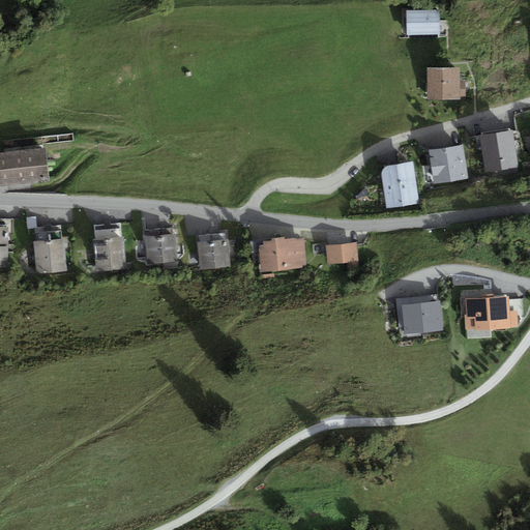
[(439,9),(406,10),(407,33),(439,32),(439,9)]
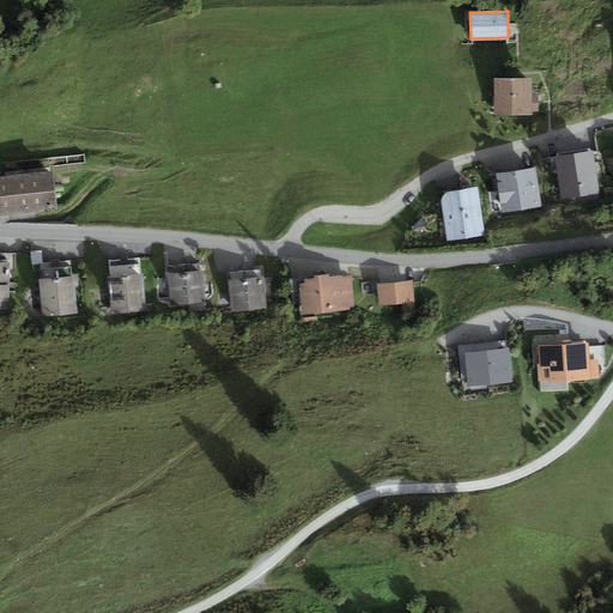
[(530,79),(496,79),(496,116),(532,116),(532,111),(539,111),(539,93),(530,93),(530,79)]
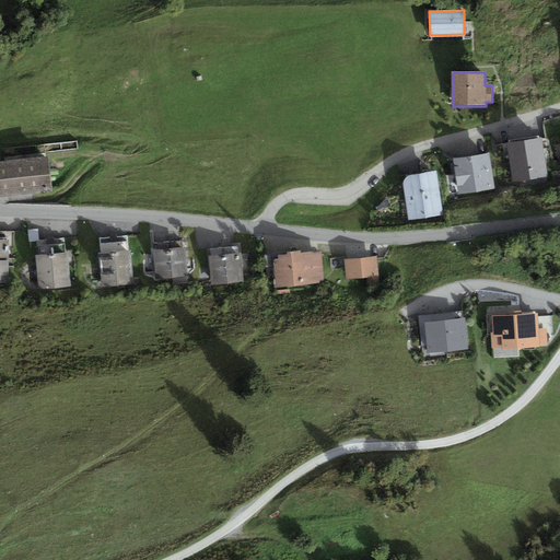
[(540,137),(505,143),(513,184),(547,177),(540,137)]
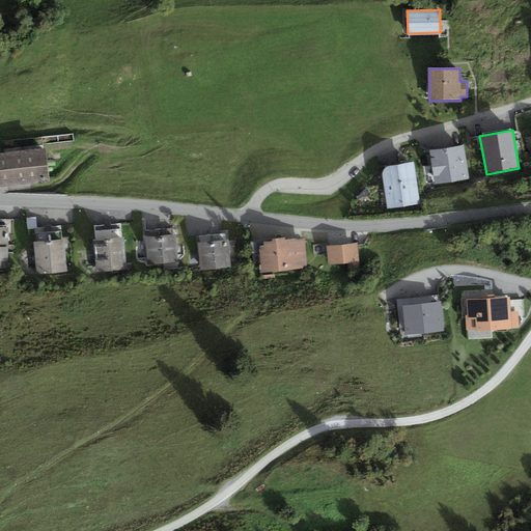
[(464,145),(429,151),(436,185),(469,179),(464,145)]
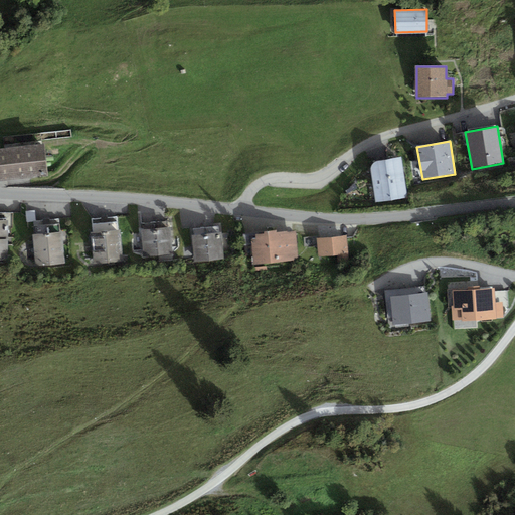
[(43,144),(0,149),(0,180),(47,175),(43,144)]
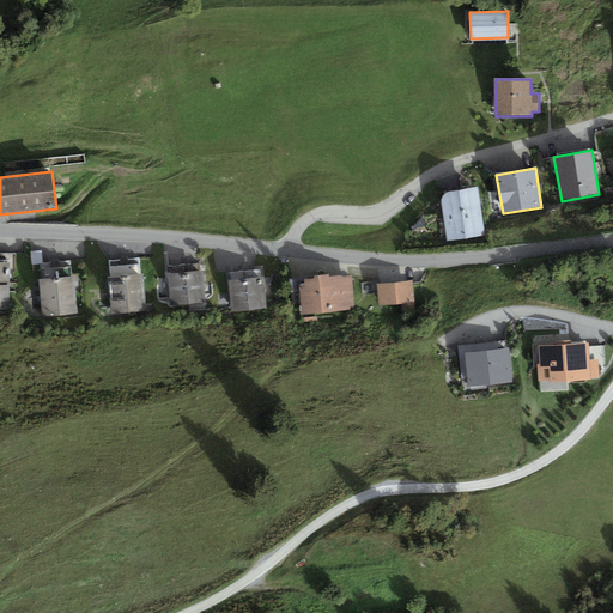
[(445,193),(441,200),(447,241),(484,236),(478,188),(445,193)]
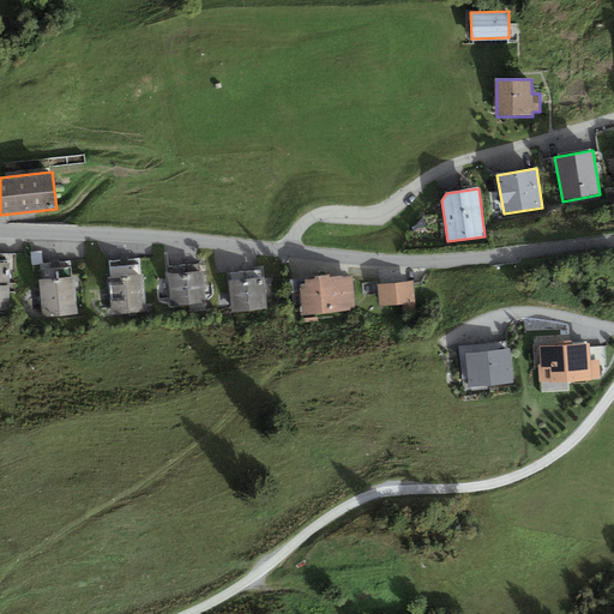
[(40,264),(43,263),(42,251),(30,252),(31,264),(40,264)]
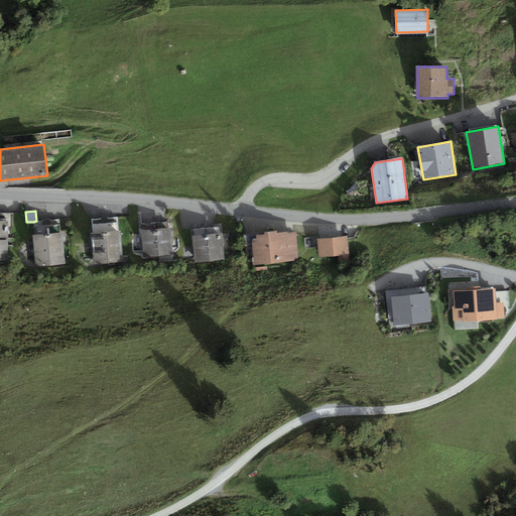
[(0,260),(9,260),(9,228),(14,228),(14,214),(0,213),(0,260)]
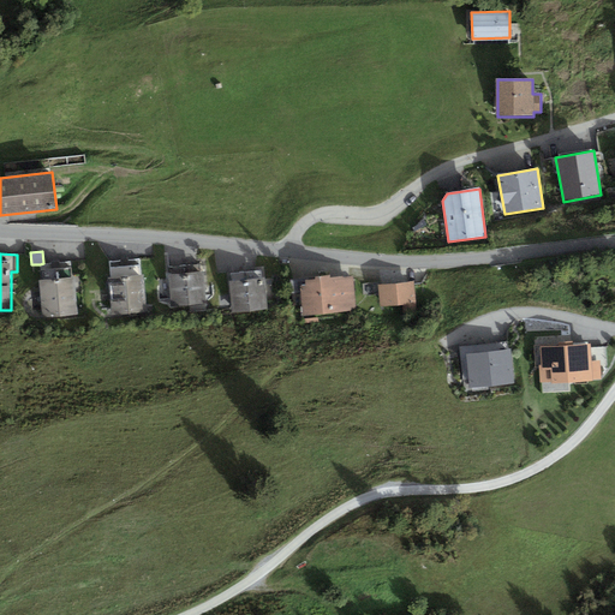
[(141,260),(109,262),(113,315),(144,312),(141,260)]
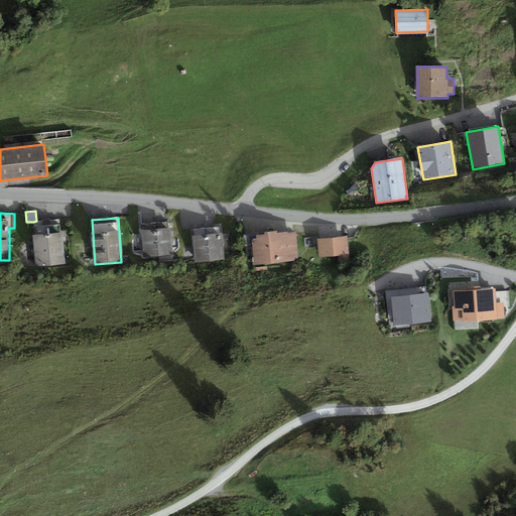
[(36,221),(33,222),(37,266),(62,264),(58,219),(36,221)]
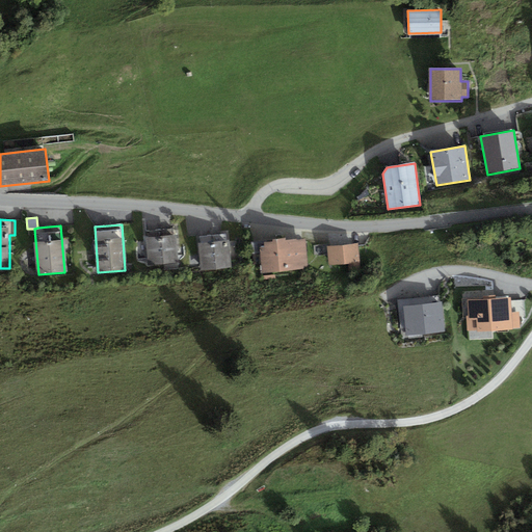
[(177,229),(161,230),(164,264),(164,269),(179,268),(177,229)]
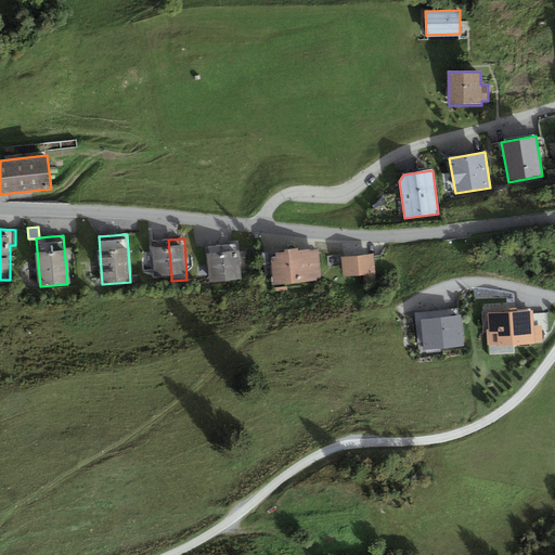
[(171,275),(168,240),(153,241),(155,276),(171,275)]
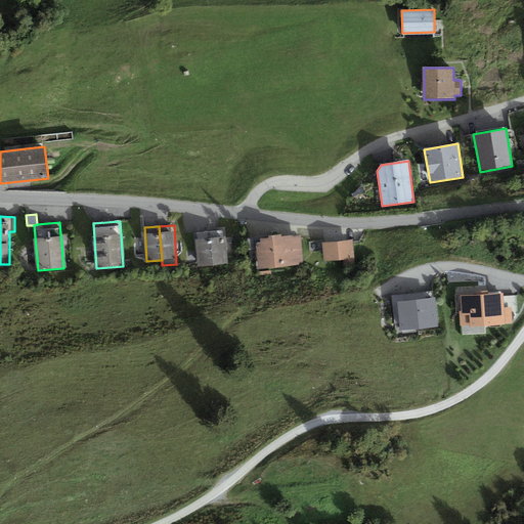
[(223,230),(210,231),(212,265),(226,264),(223,230)]
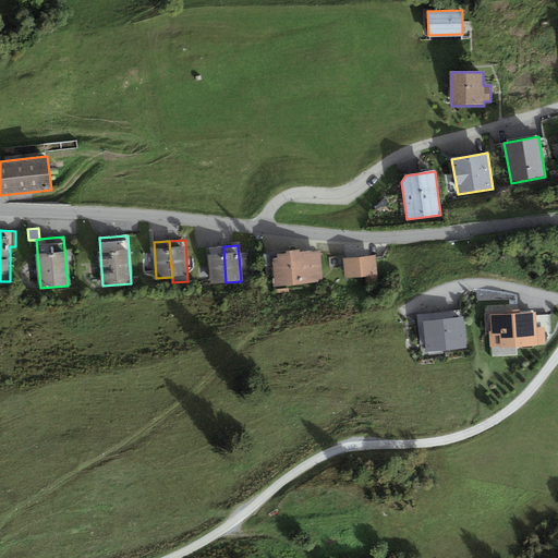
[(223,246),(208,247),(211,283),(226,282),(223,246)]
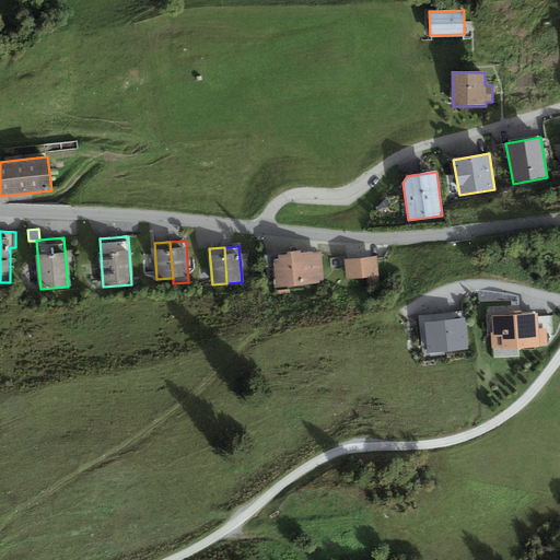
[(279,253),(263,254),(264,268),(266,268),(267,278),(276,277),(277,287),(323,282),(321,254),(311,255),(311,252),(301,253),(301,251),(287,252),(288,254),(279,255),(279,253)]
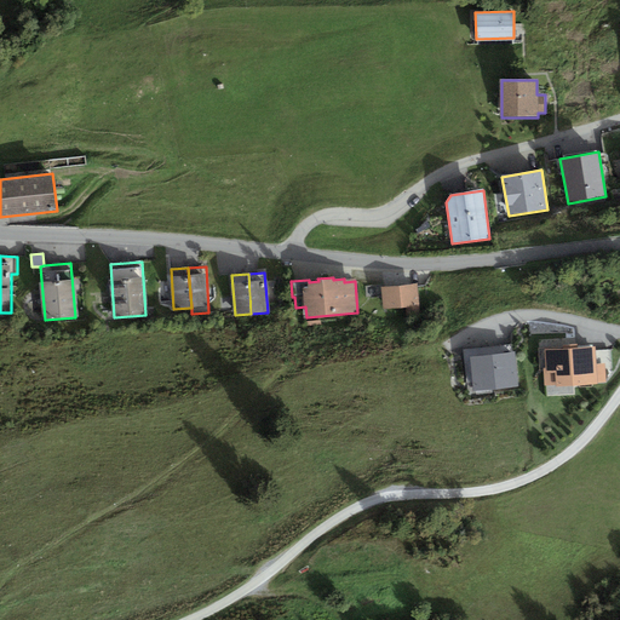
[(417,283),(382,287),(384,310),(419,306),(417,283)]
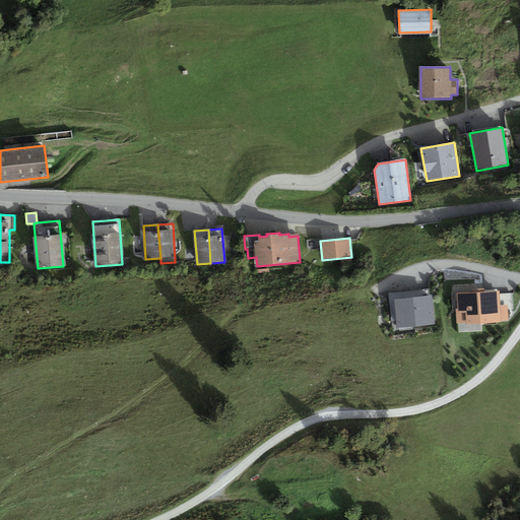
[(430,288),(389,294),(393,330),(435,325),(430,288)]
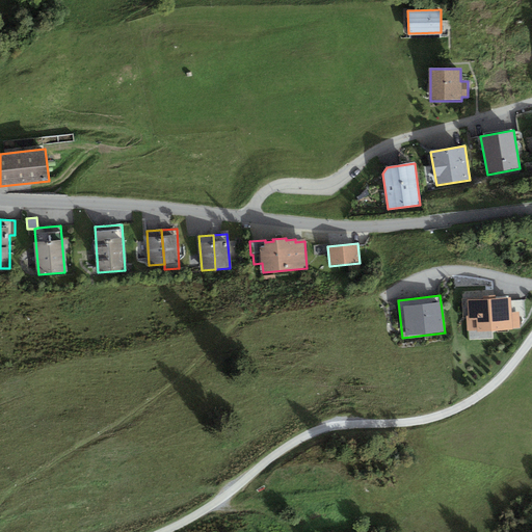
[(482,299),(462,300),(463,318),(467,318),(468,340),(491,338),(491,330),(521,329),(520,312),(511,313),(510,300),(510,297),(496,298),(496,295),(482,296),(482,299)]
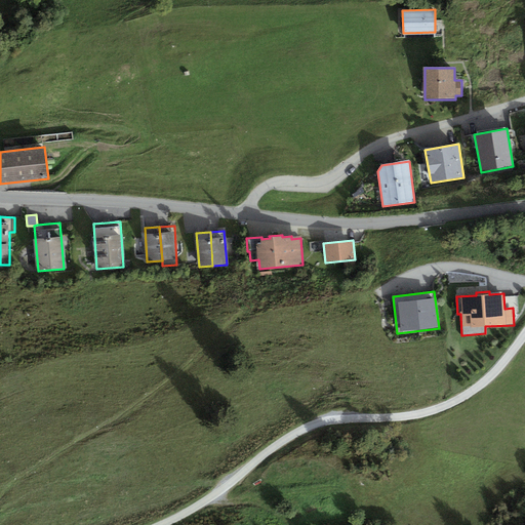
[(517,295),(503,296),(505,309),(513,308),(518,308),(517,295)]
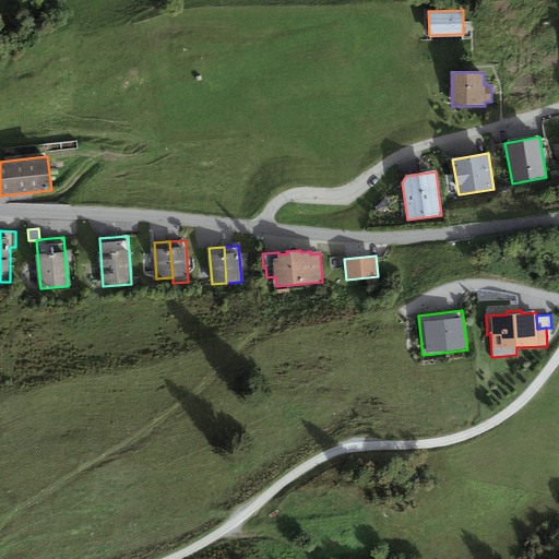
All buildings are outlined.
